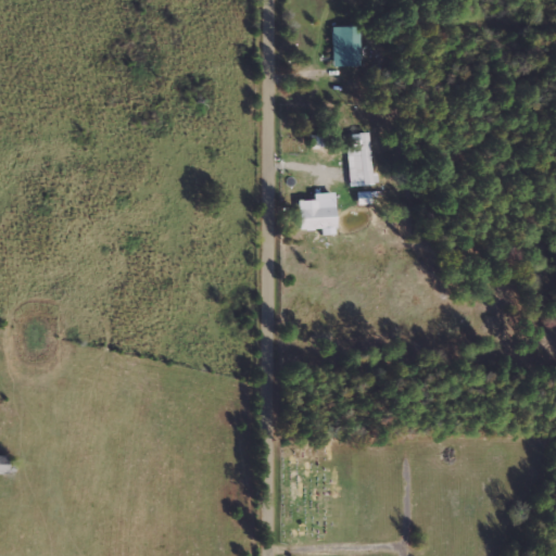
[(330,66),(358,65),(357,26),(329,27),(330,66)]
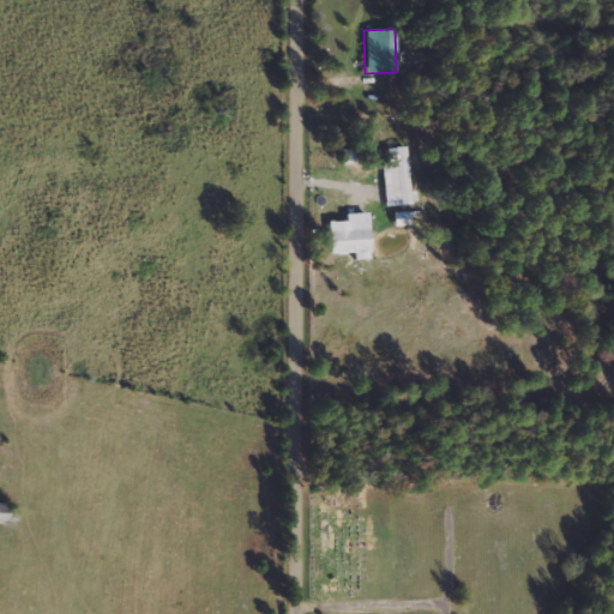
[(410,204),(408,145),(383,146),(385,205),(410,204)]
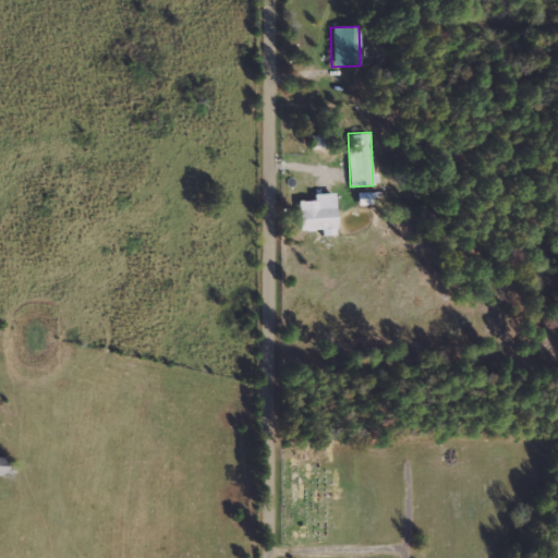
[(371,205),(370,192),(356,192),(356,205),(371,205)]
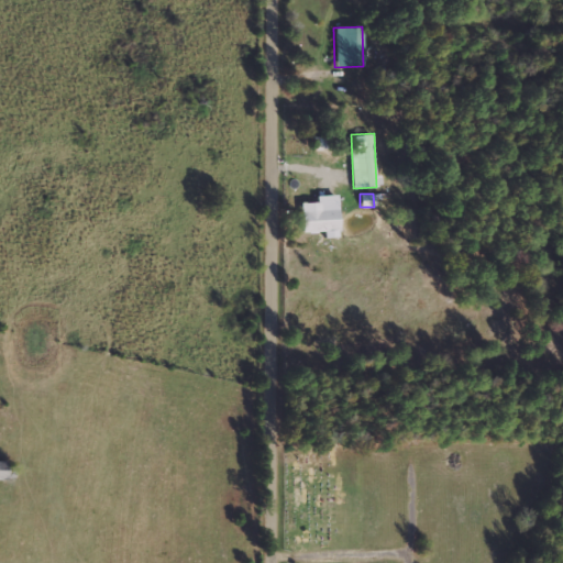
[(318,209),(317,201),(299,202),(300,231),(335,230),(334,209),(318,209)]
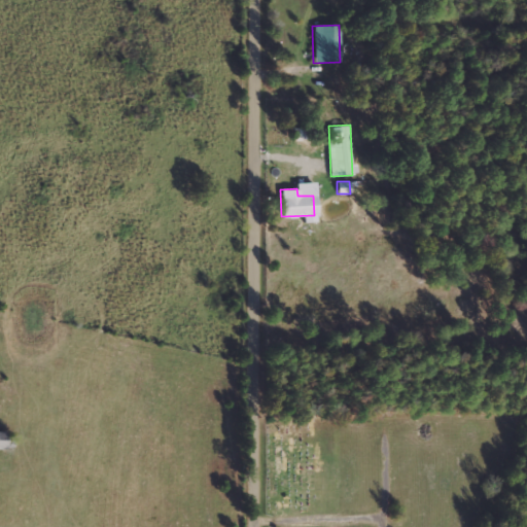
[(0,431),(0,448),(10,449),(10,432),(0,431)]
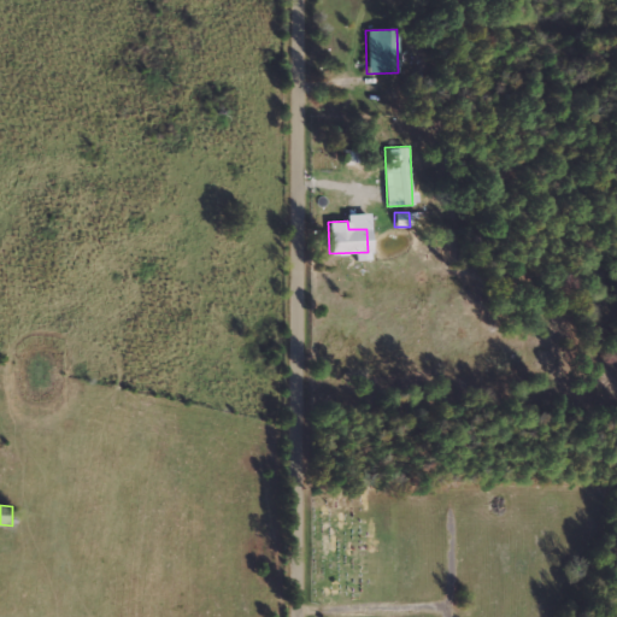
All buildings are outlined.
